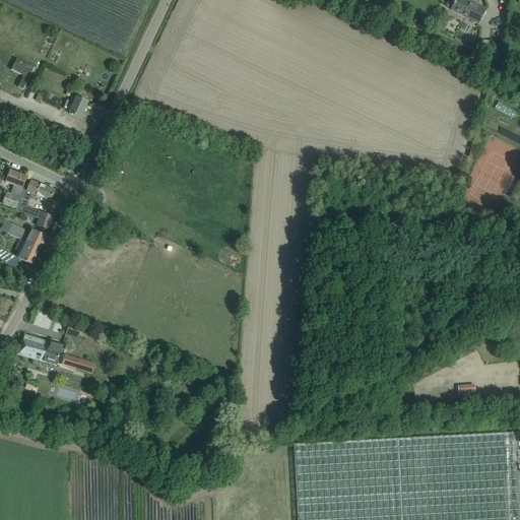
[(462,0),(455,0),(451,10),(470,20),(478,24),(486,8),(478,4),(470,0),(466,0),(466,2),(462,0)]
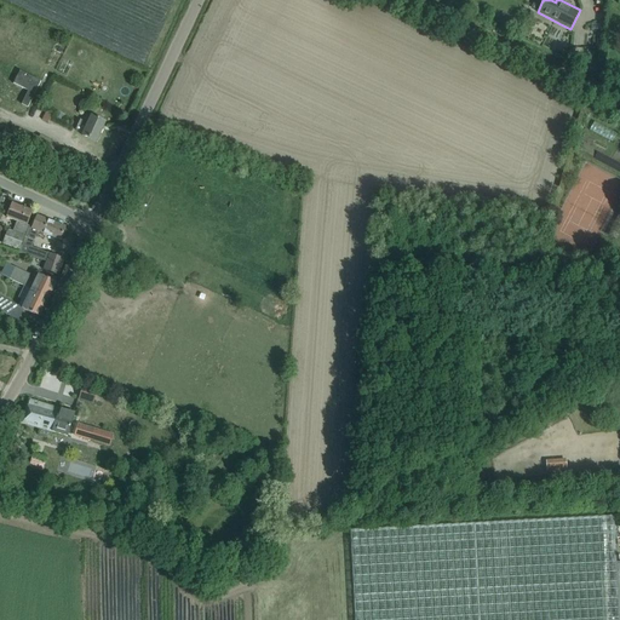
[(53,114),(47,110),(42,120),(49,124),(53,114)]
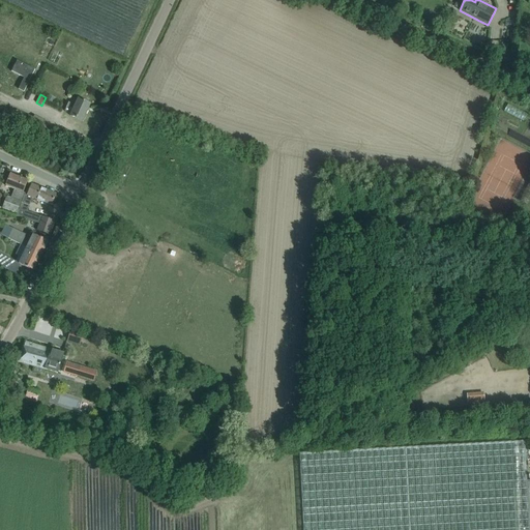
[(49,95),(47,100),(53,104),(55,98),(49,95)]
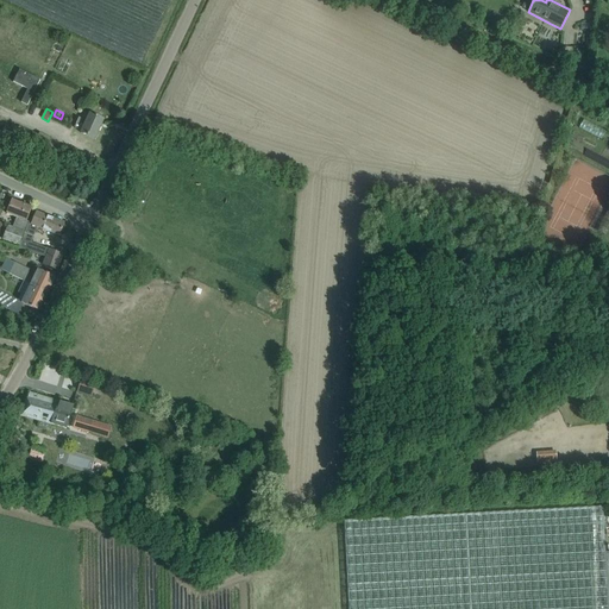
[(104,120),(89,114),(86,121),(79,118),(74,127),(81,131),(81,133),(94,139),(104,120)]
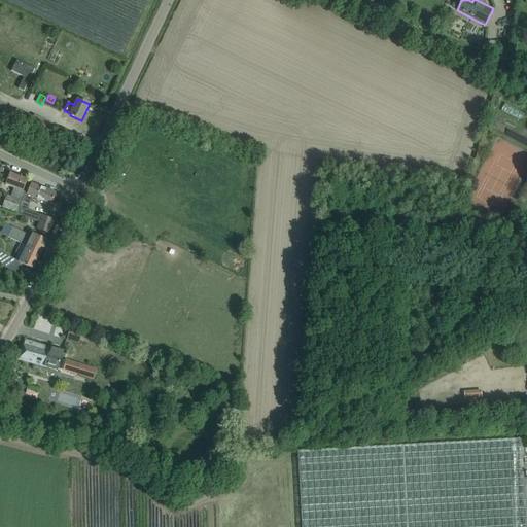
[(21,201),(22,201),(25,191),(23,191),(27,180),(9,173),(5,184),(15,188),(11,198),(6,196),(2,207),(15,212),(21,201)]
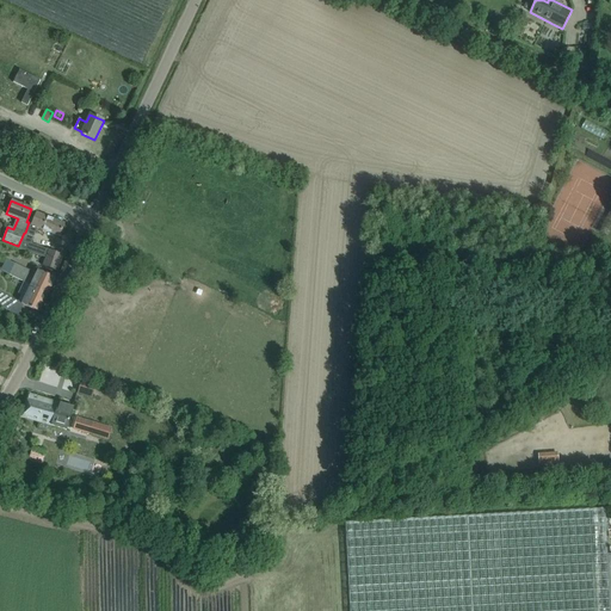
[(610,230),(610,209),(599,233),(608,236),(610,230)]
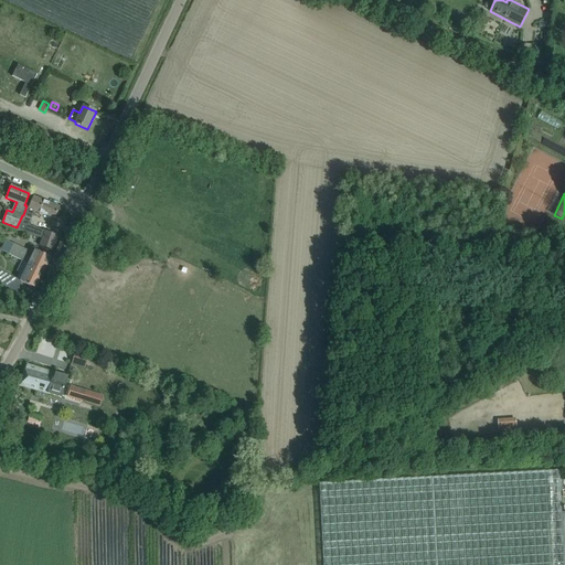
[(29,206),(27,205),(23,215),(17,230),(42,238),(39,245),(53,251),(59,236),(29,225),(34,211),(55,219),(60,208),(33,196),(29,206)]
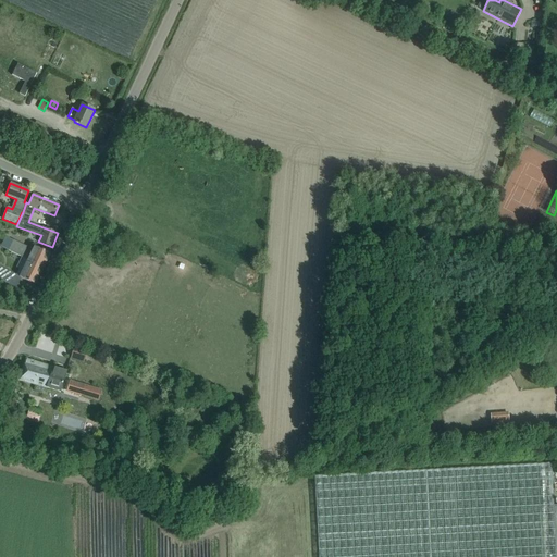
[(9,250),(27,260),(28,258),(38,262),(36,265),(44,269),(50,254),(34,246),(32,252),(25,249),(26,247),(13,240),(9,238),(4,247),(9,250)]
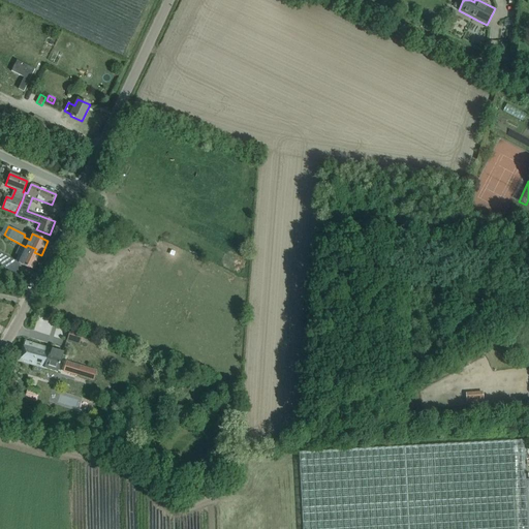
[(33,271),(41,255),(34,252),(36,249),(27,245),(26,247),(19,263),(20,263),(33,271)]
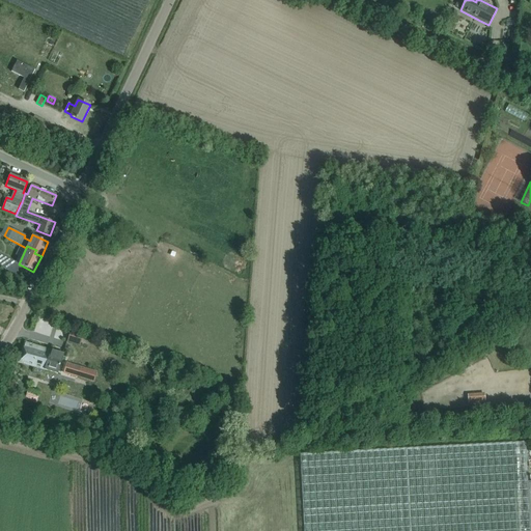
[(0,266),(16,275),(20,264),(19,264),(0,254),(0,266)]
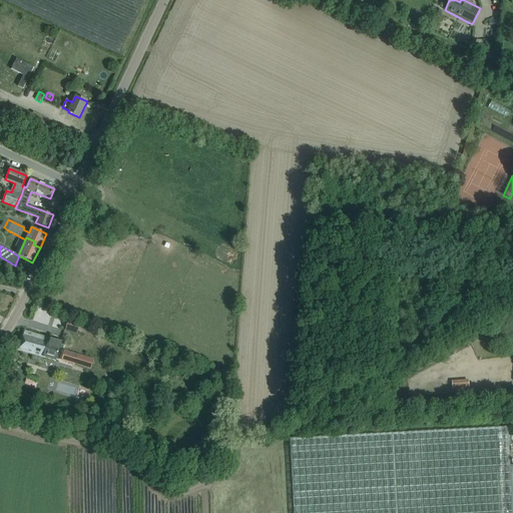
[(68,320),(64,331),(76,334),(80,324),(68,320)]
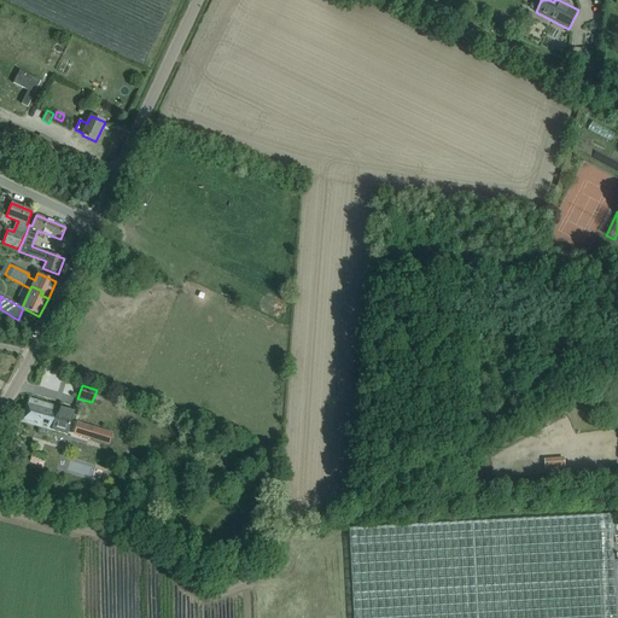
[(66,436),(74,412),(29,398),(22,421),(66,436)]
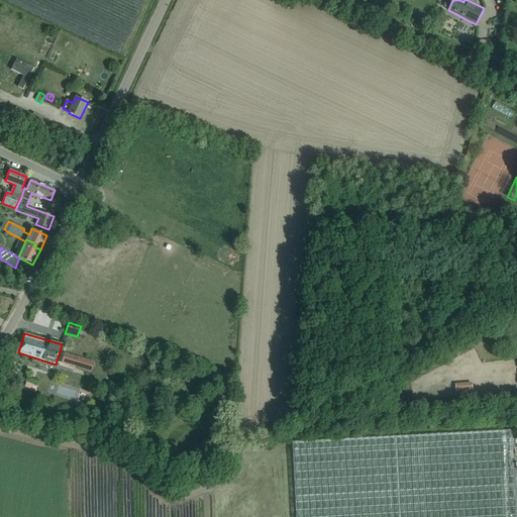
[(79,356),(76,368),(92,373),(95,362),(79,356)]
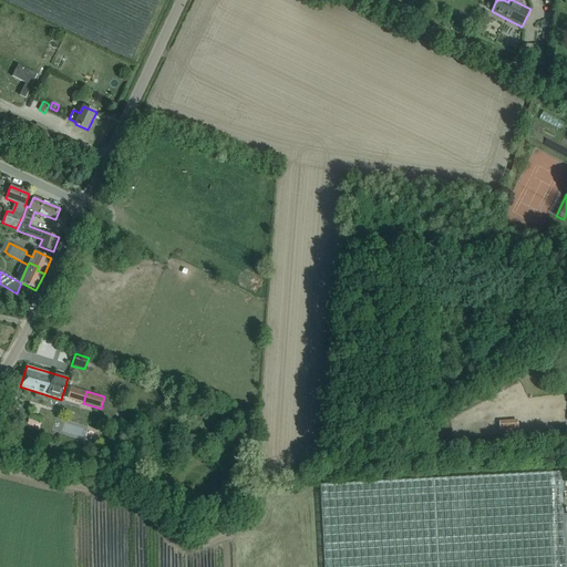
[(505,416),(506,426),(526,425),(525,415),(505,416)]
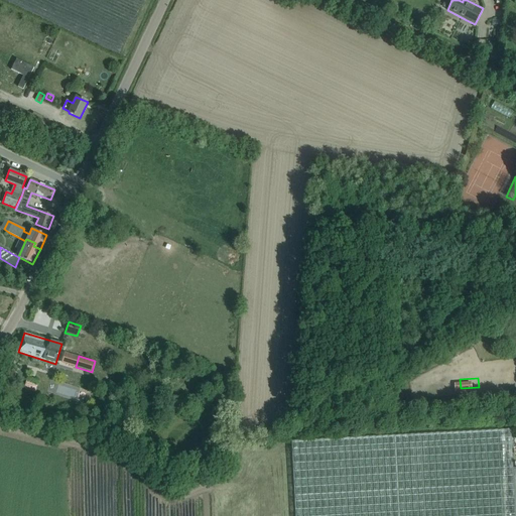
[(515,515),(515,468),(512,469),(510,430),(291,441),(295,515),(515,515)]
